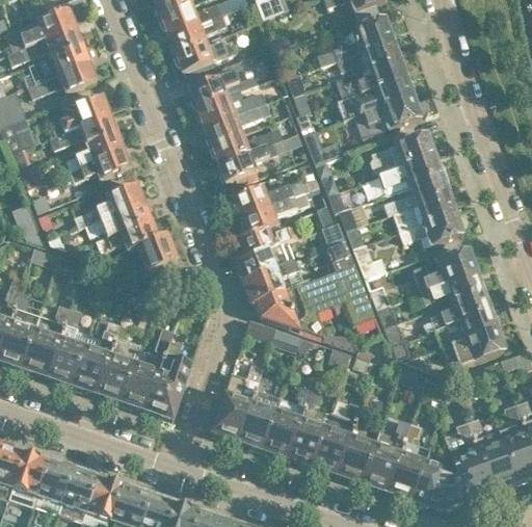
[(27,16),(42,9),(37,0),(23,6),(27,16)]
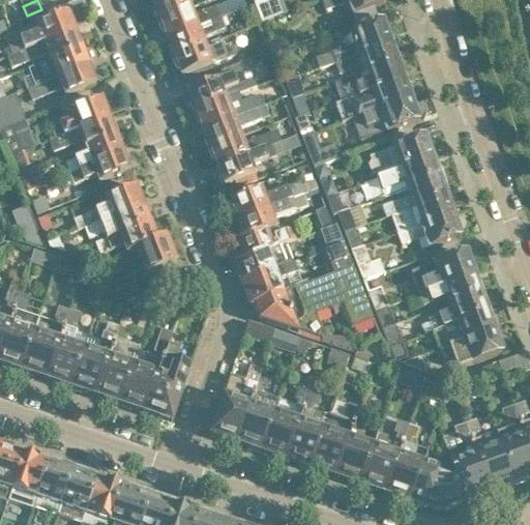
[(153,0),(154,4),(153,7),(157,18),(189,5),(187,0),(153,0)]
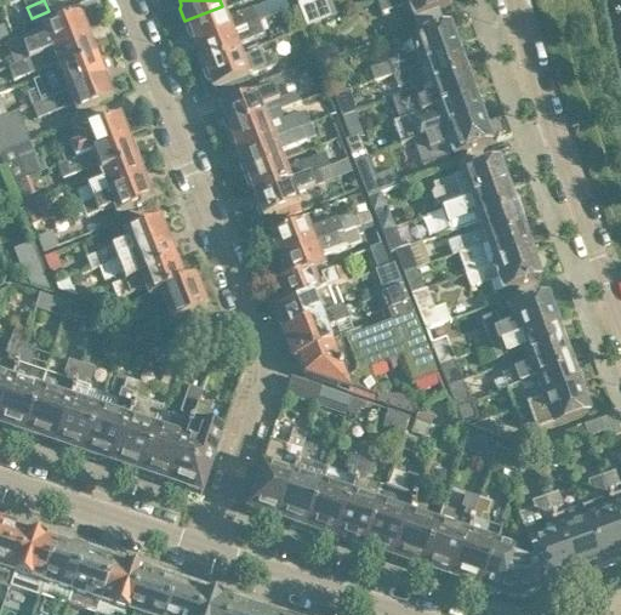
[(222,6),(184,21),(189,33),(193,34),(195,41),(257,17),(288,5),(285,0),(262,0),(226,15),(222,6)]
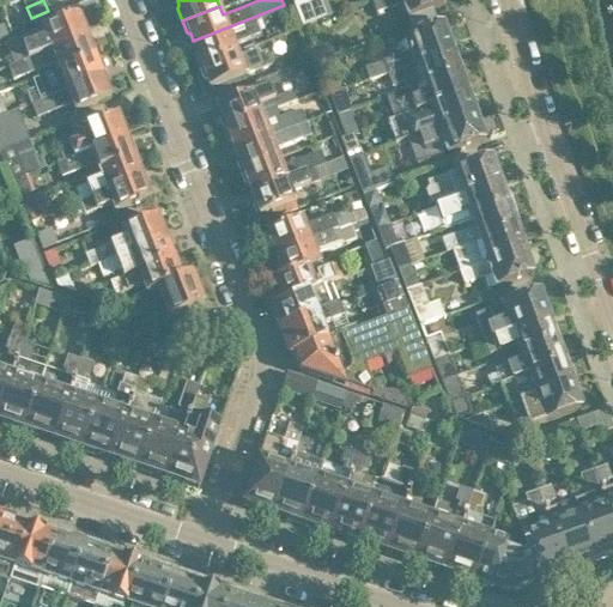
[(293,0),(301,20),(316,16),(310,0),(293,0)]
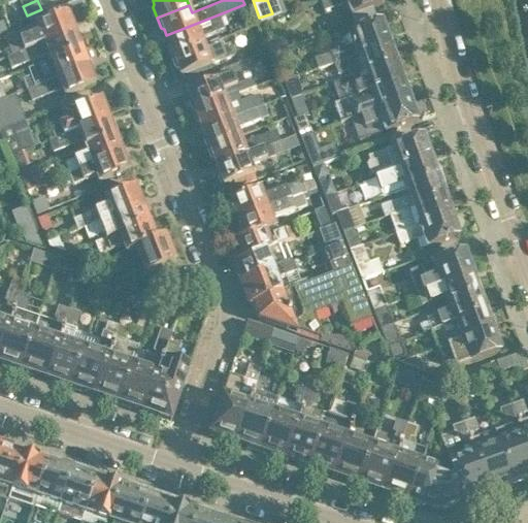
[(354,19),(375,11),(372,3),(382,0),(322,0),(325,7),(344,0),(348,0),(354,19)]
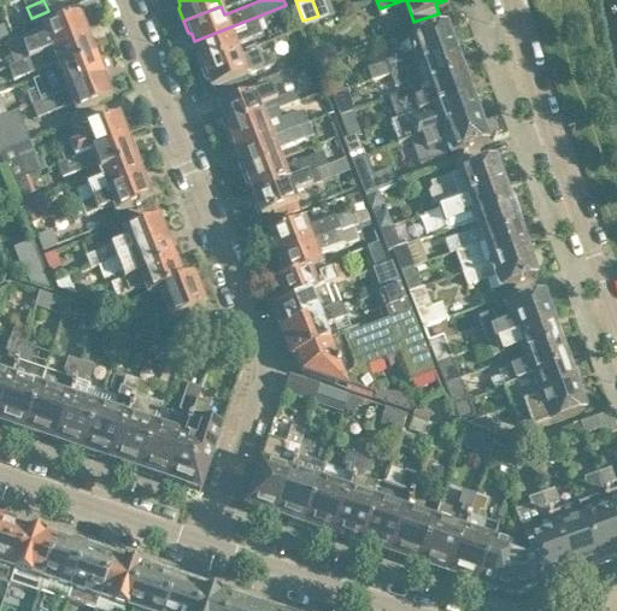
[(289,28),(299,24),(292,6),(282,10),(289,28)]
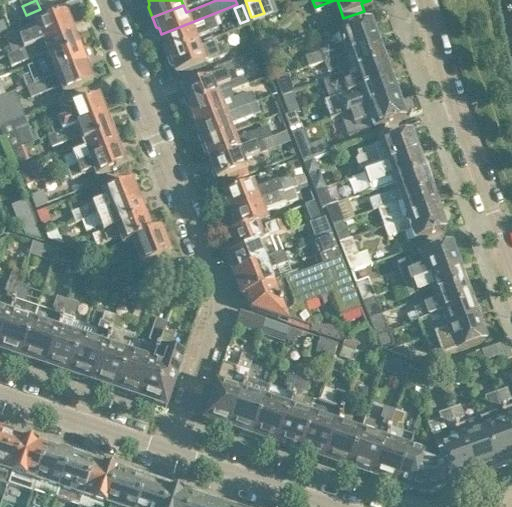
[(66,10),(65,8),(36,20),(39,28),(8,40),(12,50),(72,27),(70,21),(71,18),(68,11),(66,10)]
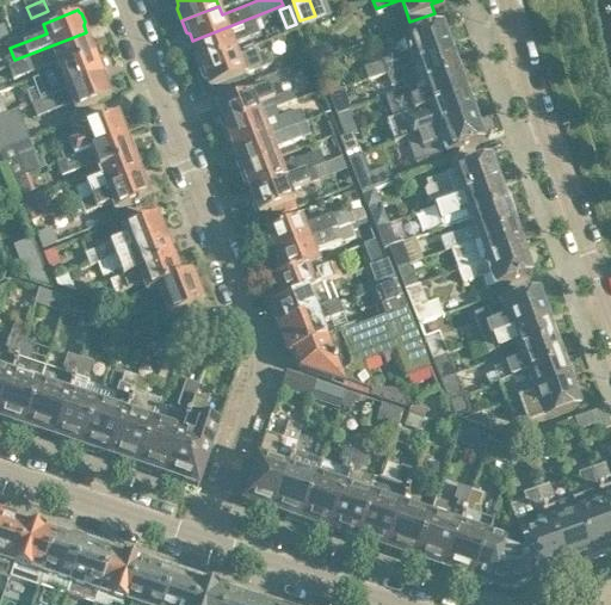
[(409,48),(364,63),(369,75),(388,69),(449,47),(445,38),(448,34),(444,24),(440,23),(439,22),(437,22),(434,13),(409,22),(413,31),(405,34),(409,48)]
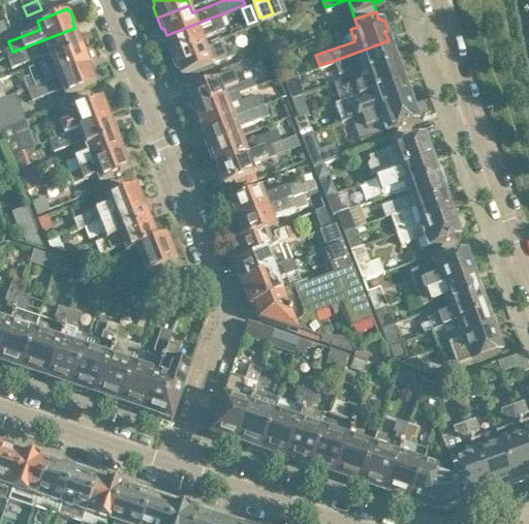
[(166,35),(168,41),(167,44),(172,54),(204,41),(200,34),(224,26),(219,14),(166,35)]
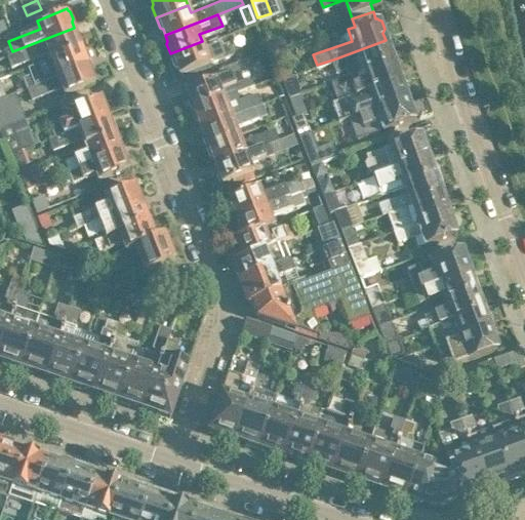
[(79,34),(76,33),(74,28),(12,51),(8,53),(12,65),(48,50),(51,56),(83,44),(79,34)]
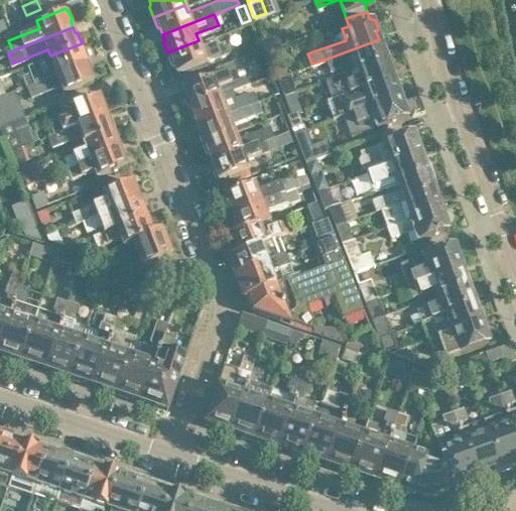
[(270,30),(268,35),(269,39),(274,41),(278,40),(280,35),(279,31),(274,29),(270,30)]
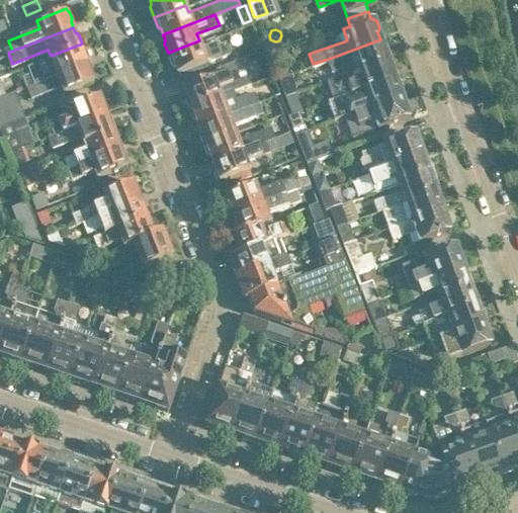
[(199,40),(168,53),(172,63),(175,65),(177,71),(182,70),(185,77),(209,68),(206,60),(230,51),(225,39),(213,44),(211,36),(199,40)]
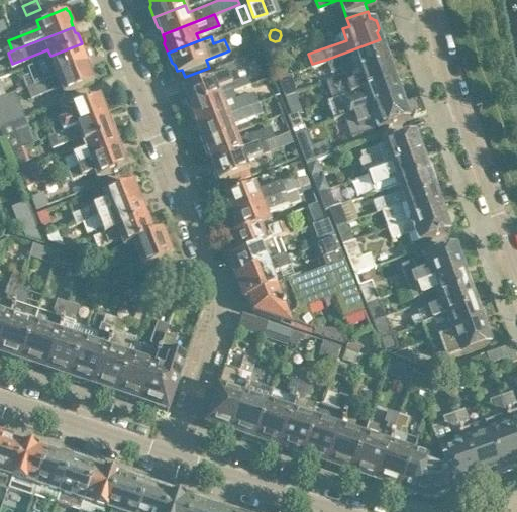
[(380,39),(328,59),(332,69),(339,66),(342,74),(389,58),(386,47),(383,46),(380,39)]
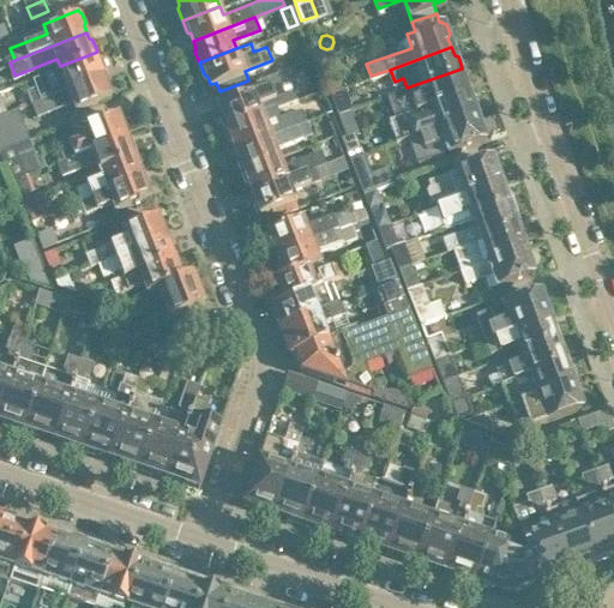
[(38,84),(29,88),(34,100),(102,73),(100,66),(101,61),(97,52),(60,66),(35,76),(38,84)]
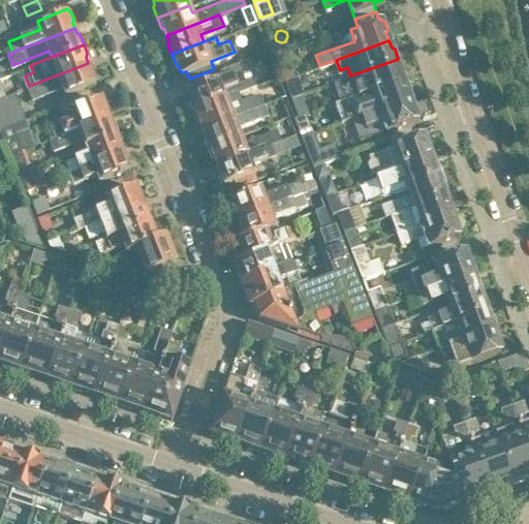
[(339,99),(402,78),(400,71),(401,68),(398,59),(350,75),(333,82),(339,99)]
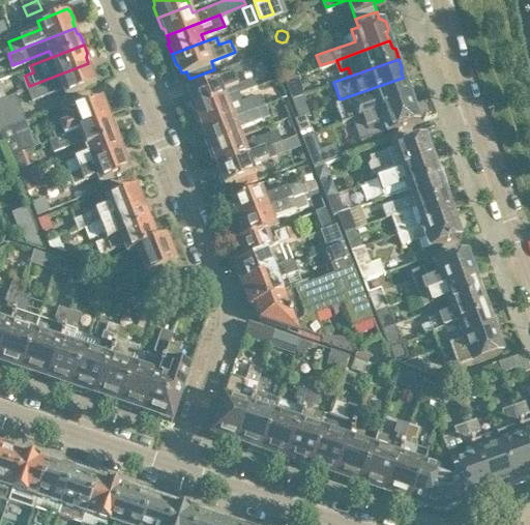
[(33,97),(63,86),(65,92),(95,81),(95,80),(96,77),(93,69),(90,68),(88,63),(29,86),(33,97)]
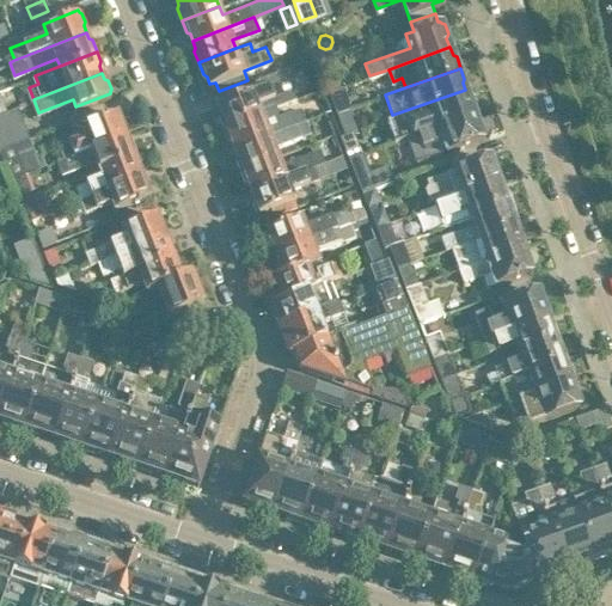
[(222,101),(216,102),(220,110),(218,114),(222,124),(275,104),(293,98),(293,96),(283,92),(277,78),(251,89),(248,80),(219,91),(222,101)]
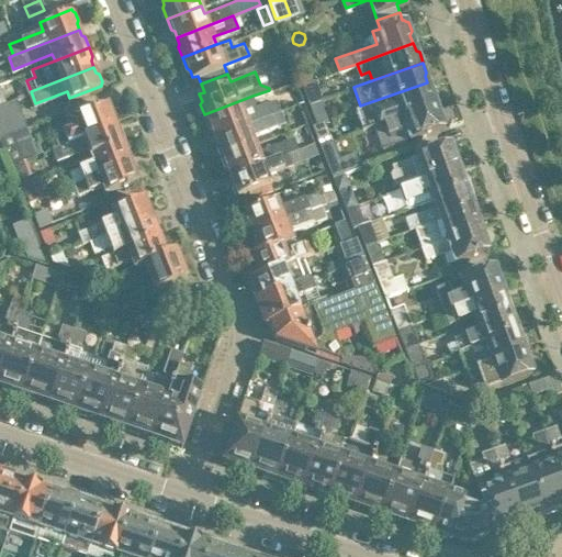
[(315,78),(301,84),(308,103),(319,99),(323,98),(315,78)]
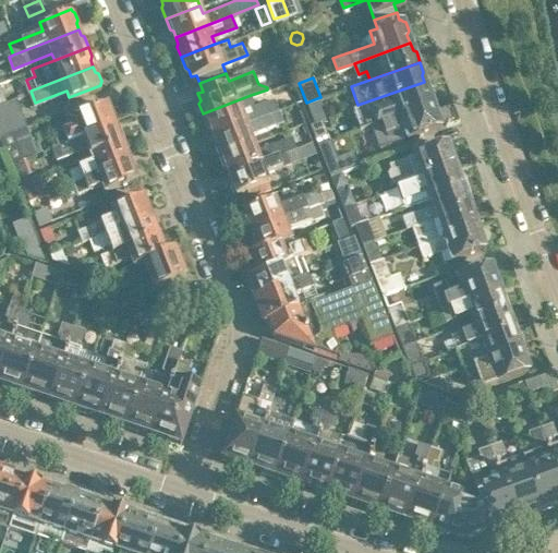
[(371,123),(432,101),(429,96),(431,93),(427,84),(425,83),(424,82),(358,105),(352,107),(360,127),(371,123)]
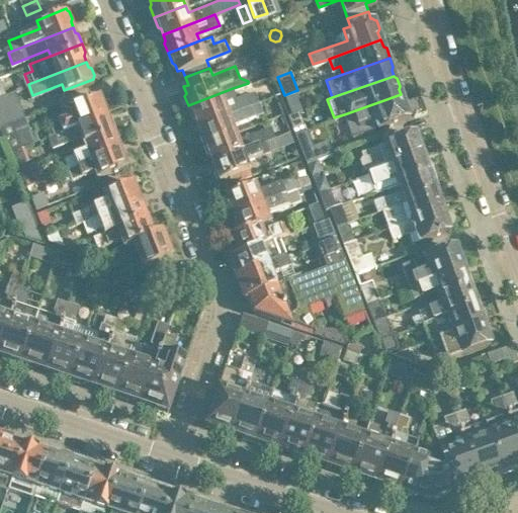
[(192,116),(195,117),(197,122),(258,99),(254,89),(236,96),(233,88),(188,105),(192,116)]
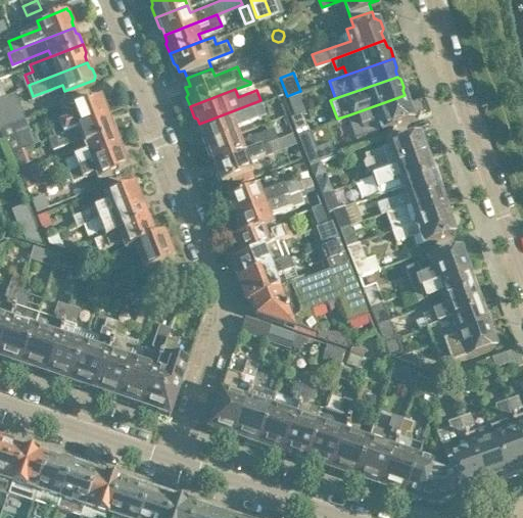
[(0,115),(24,106),(16,90),(6,94),(1,96),(0,96),(0,115)]
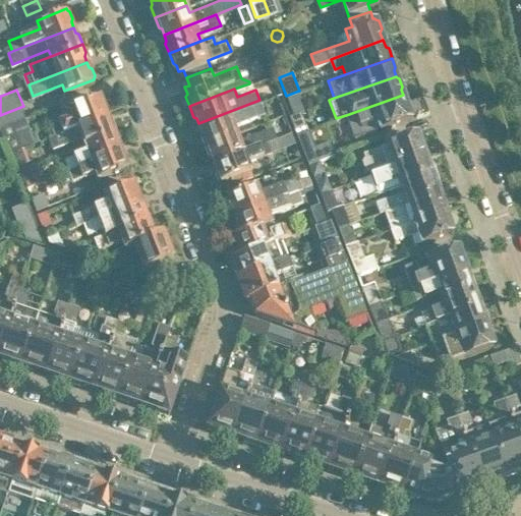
[(296,92),(286,96),(292,111),(293,112),(301,110),(303,109),(296,92)]
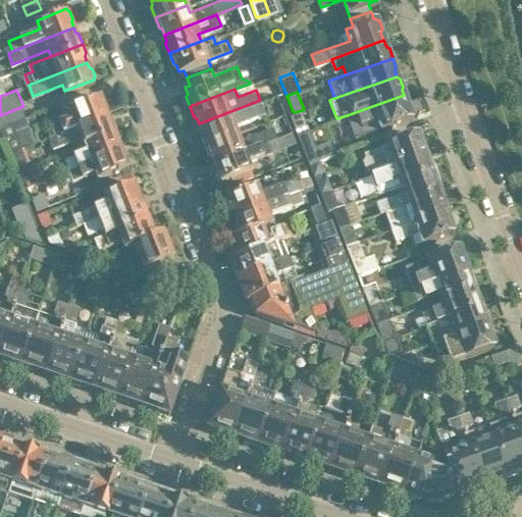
[(51,123),(55,134),(107,113),(105,107),(106,104),(103,98),(101,96),(100,95),(70,106),(57,121),(51,123)]
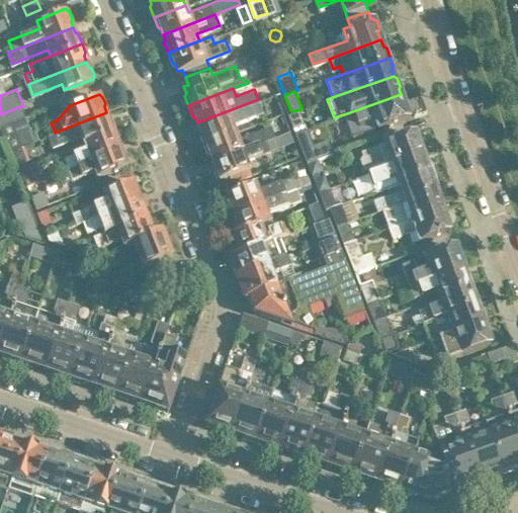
[(401,94),(344,114),(352,137),(378,126),(408,116),(408,114),(409,111),(406,103),(404,102),(401,94)]
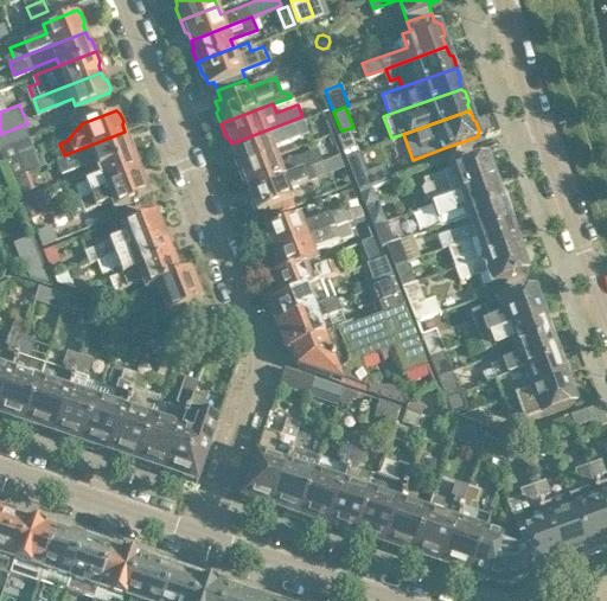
[(302,116),(231,144),(235,152),(234,155),(237,166),(274,152),(272,144),(307,129),(302,116)]
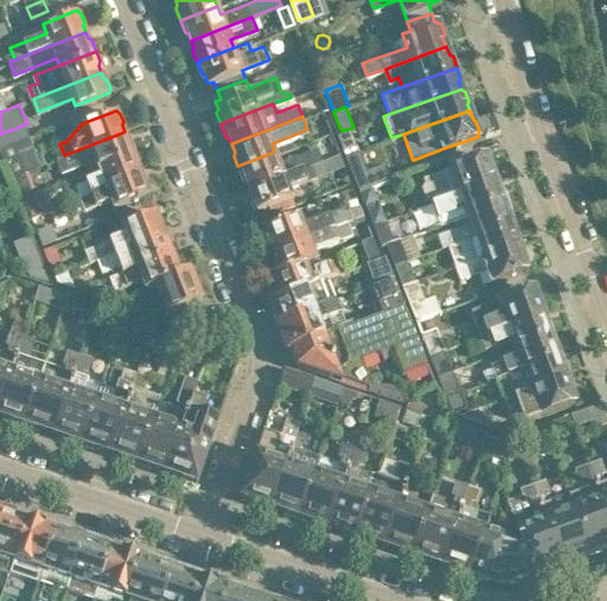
[(340,129),(337,130),(338,133),(343,147),(356,142),(351,128),(342,130),(340,129)]
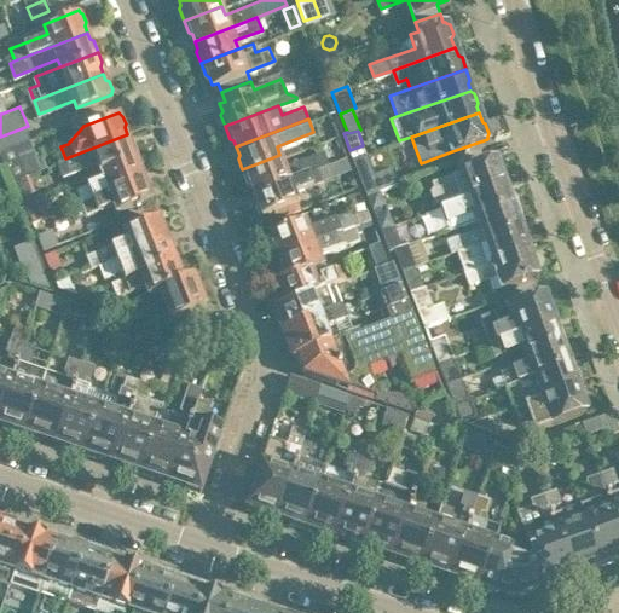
[(129,140),(127,134),(65,158),(58,162),(63,174),(97,161),(100,168),(138,154),(133,143),(129,140)]
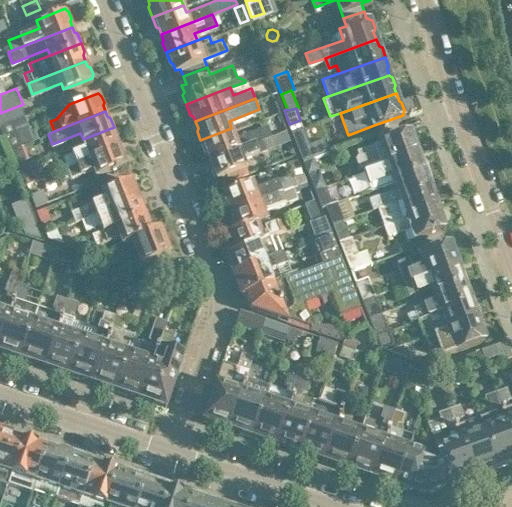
[(13,148),(15,147),(26,143),(36,139),(26,113),(3,122),(13,148)]
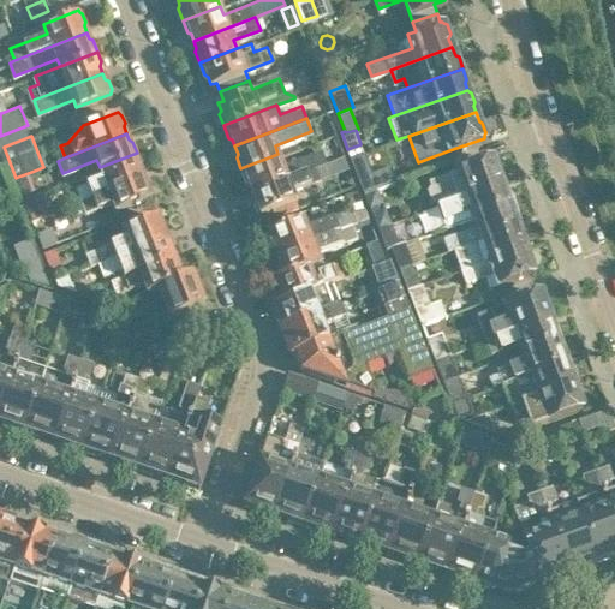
[(245,180),(249,181),(251,189),(314,165),(326,160),(321,148),(281,163),(278,154),(240,168),(245,180)]
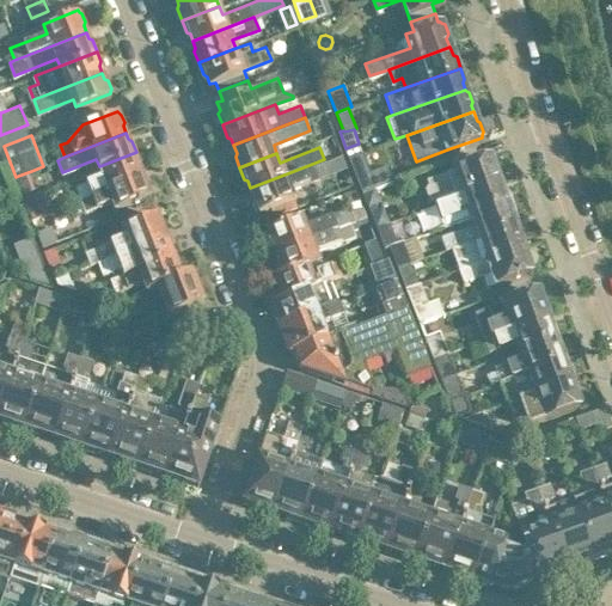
[(75,185),(80,197),(142,173),(139,166),(140,163),(136,152),(99,166),(102,175),(75,185)]
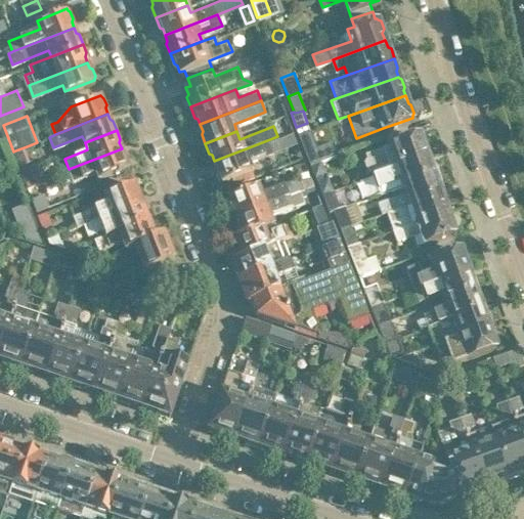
[(309,130),(299,134),(310,163),(321,159),(336,153),(331,140),(316,145),(310,130),(309,130)]
